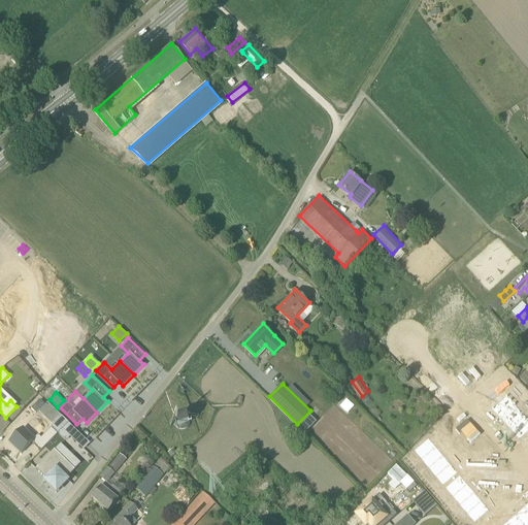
[(492,405),(501,416),(516,402),(506,392),(492,405)]
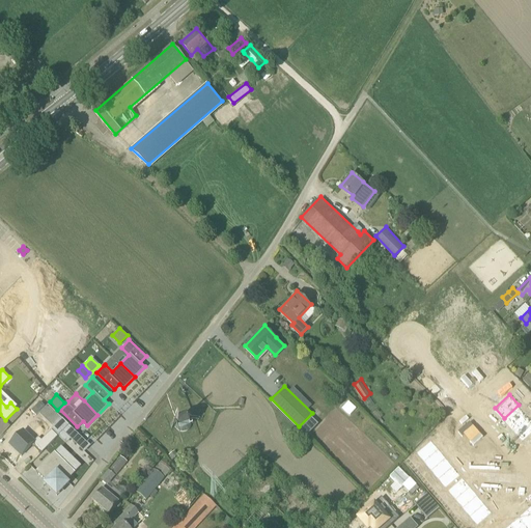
[(528,415),(519,405),(504,418),(513,428),(528,415)]
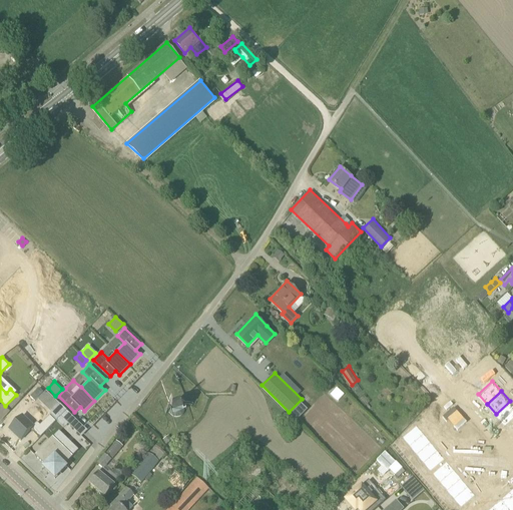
[(171,401),(169,402),(169,404),(168,406),(168,408),(169,409),(169,411),(170,412),(172,414),(173,415),(175,415),(177,415),(179,415),(180,414),(182,413),(183,412),(184,410),(184,409),(184,407),(184,405),(183,403),(182,402),(181,400),(179,400),(178,399),(176,399),(174,399),(172,400),(171,401)]
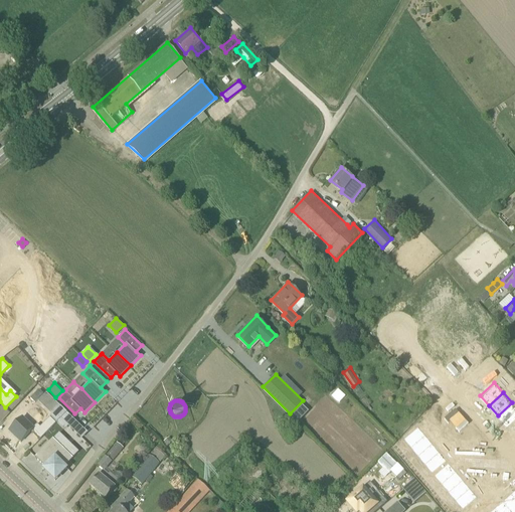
[(514,418),(514,405),(512,402),(498,415),(507,425),(514,418)]
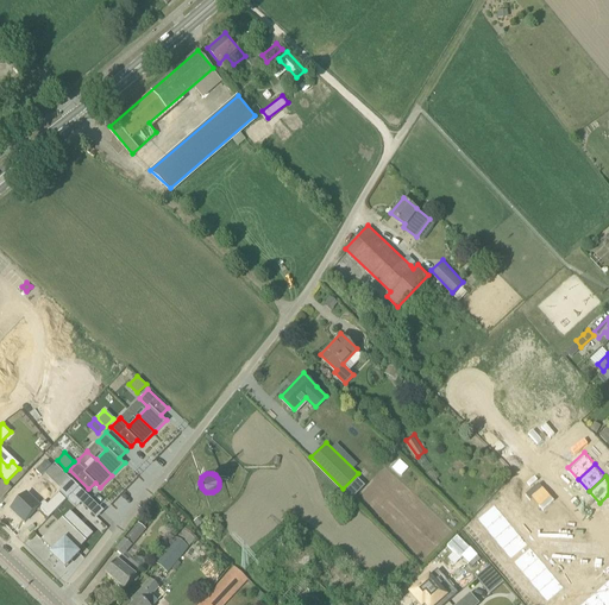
[(92,497),(80,485),(73,492),(85,503),(92,497)]
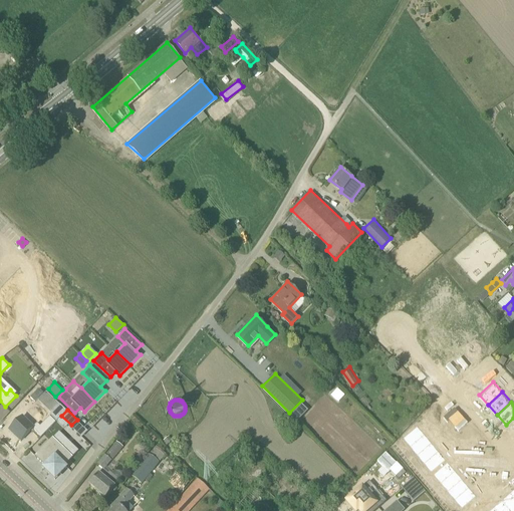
[(22,415),(10,428),(21,439),(31,429),(40,438),(56,421),(50,415),(40,425),(37,422),(33,426),(22,415)]
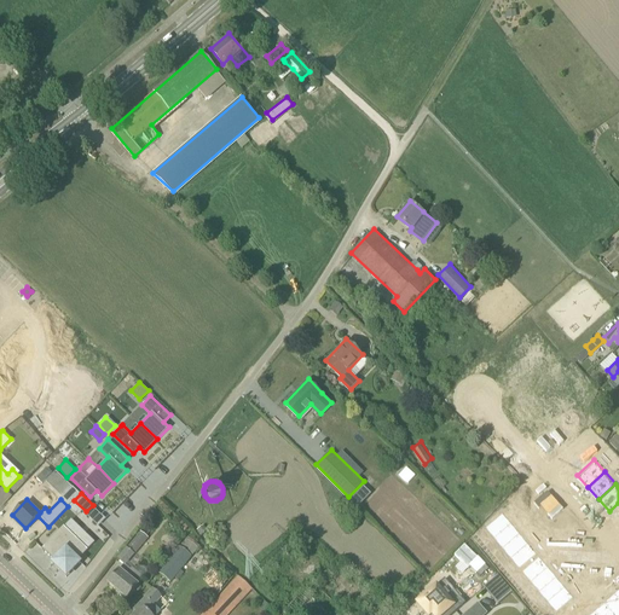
[(485,524),(493,535),(510,521),(502,510),(485,524)]
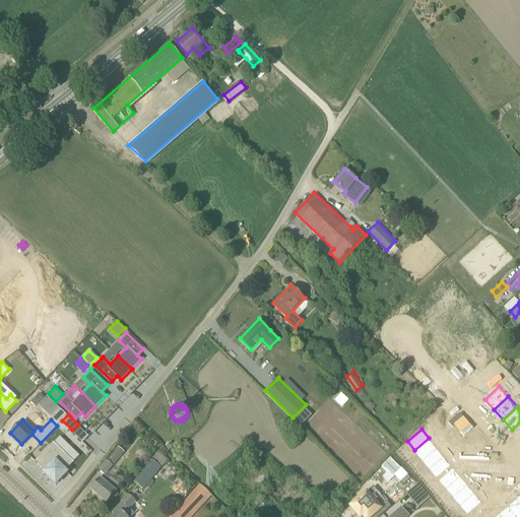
[(414,450),(421,458),(436,446),(429,438),(414,450)]
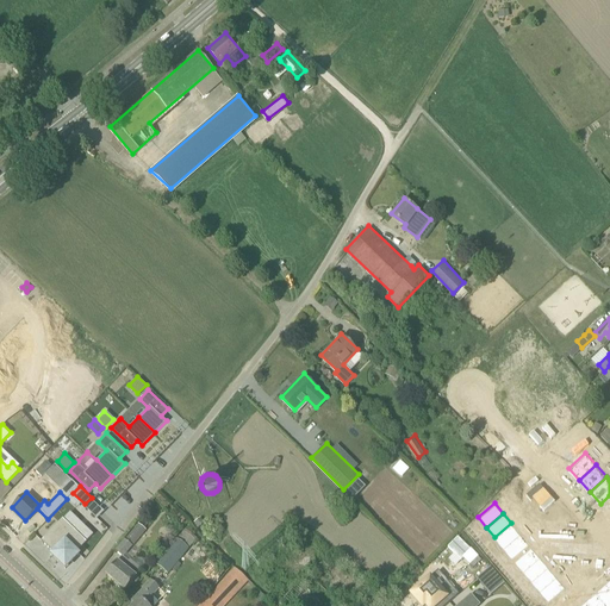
[(80,553),(76,550),(87,539),(63,517),(42,538),(54,550),(51,553),(66,567),(80,553)]
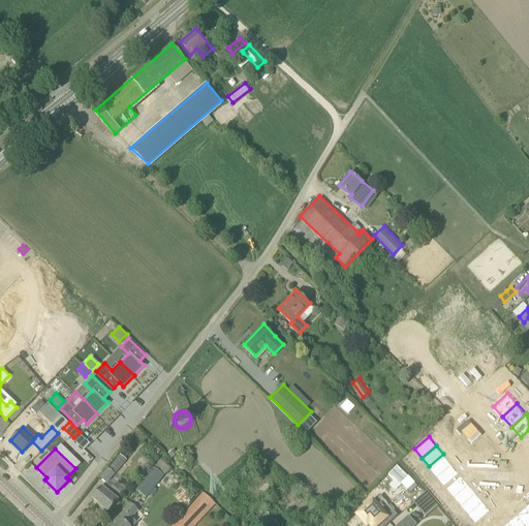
[(106,481),(125,457),(120,453),(109,466),(100,476),(105,481),(106,481)]
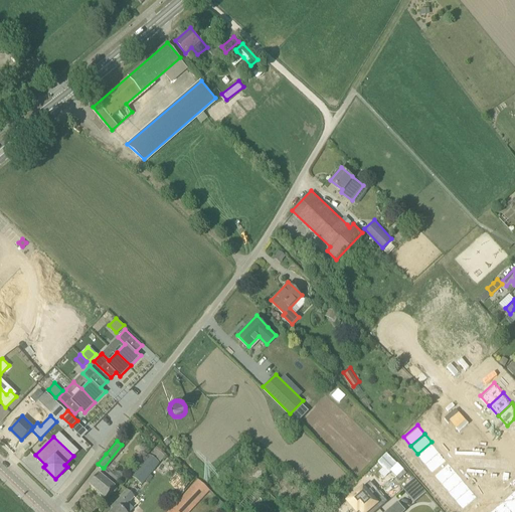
[(417,454),(424,462),(439,450),(432,442),(417,454)]
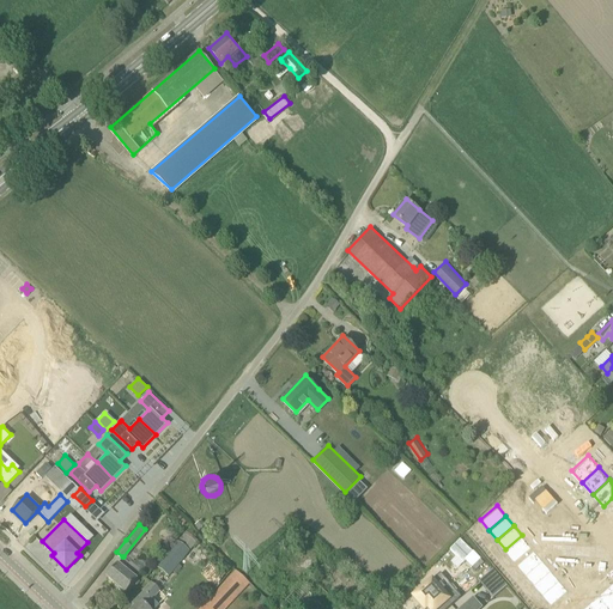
[(505,549),(514,560),(530,546),(522,535),(505,549)]
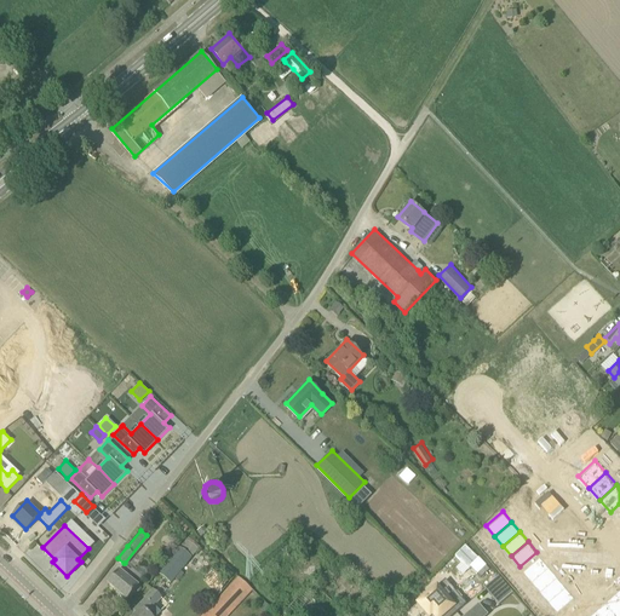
[(171,581),(193,556),(181,545),(155,575),(161,580),(165,576),(171,581)]
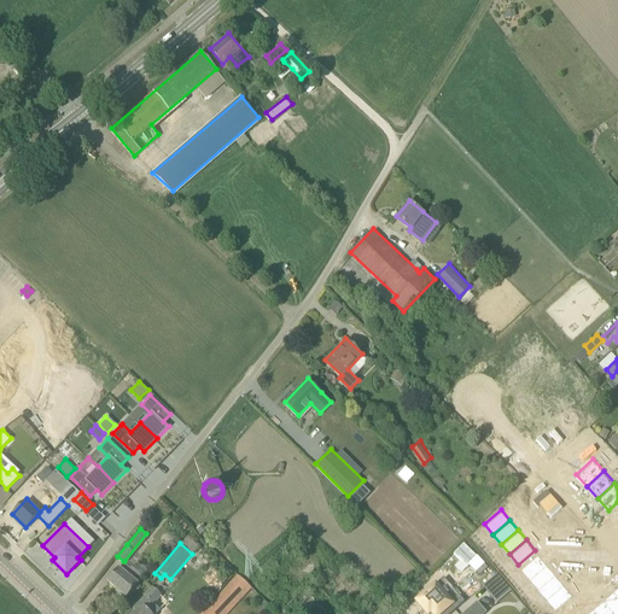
[(520,567),(530,578),(547,563),(538,554),(520,567)]
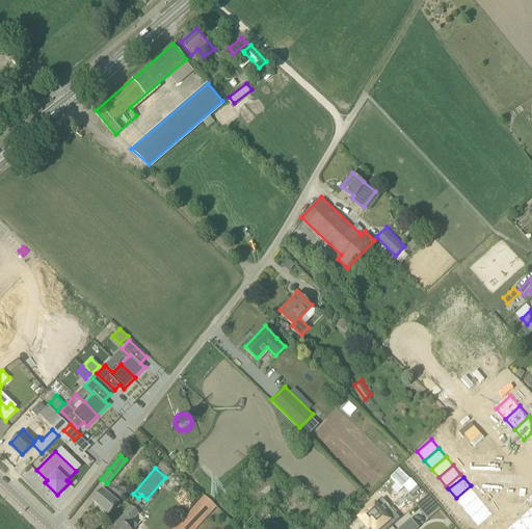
[(112,487),(107,483),(106,483),(92,500),(109,513),(118,502),(125,495),(113,485),(112,487)]
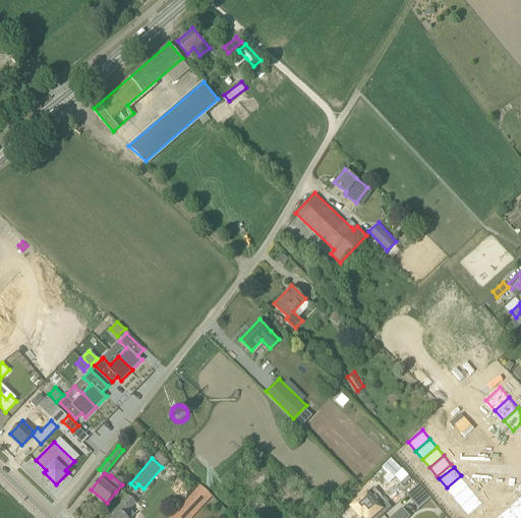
[(461,475),(447,487),(454,496),(468,484),(468,483),(461,475)]
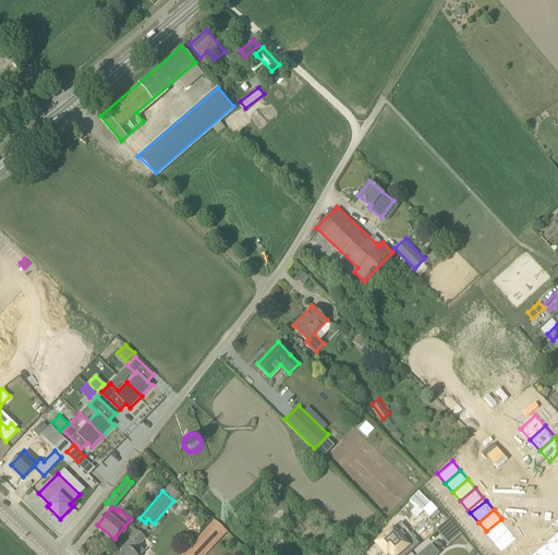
[(203,554),(228,529),(220,521),(216,517),(179,554),(203,554)]
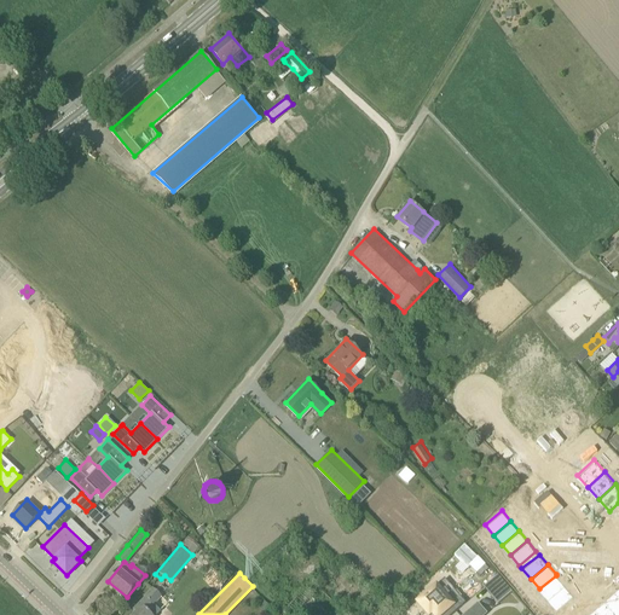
[(498,602),(513,590),(498,573),(484,585),(498,602)]
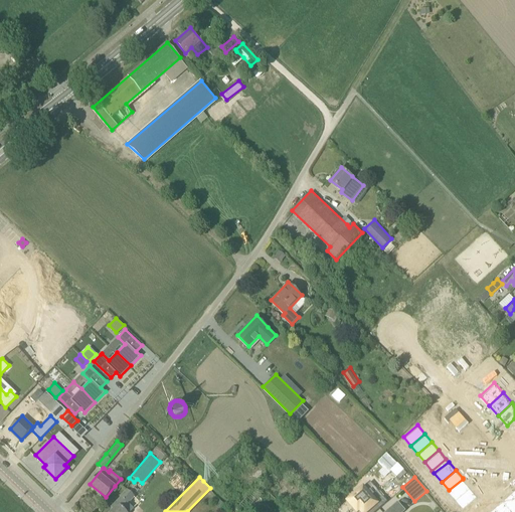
[(449,490),(456,499),(470,487),(463,479),(449,490)]
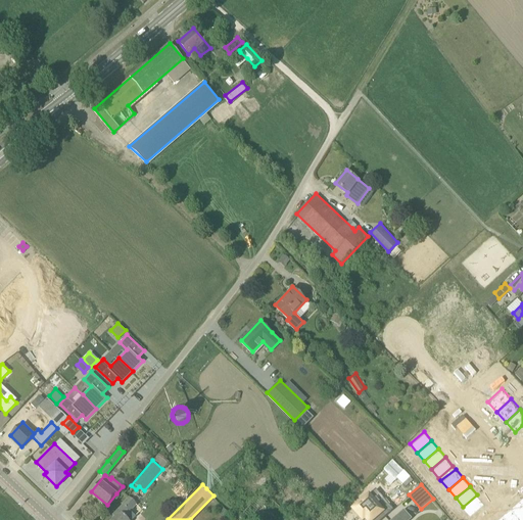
[(365,498),(362,500),(363,500),(359,503),(358,504),(357,505),(355,505),(355,506),(353,508),(358,513),(360,515),(360,516),(361,516),(363,519),(365,516),(368,519),(370,519),(371,519),(378,519),(391,510),(387,505),(384,508),(378,501),(381,497),(375,489),(365,498)]
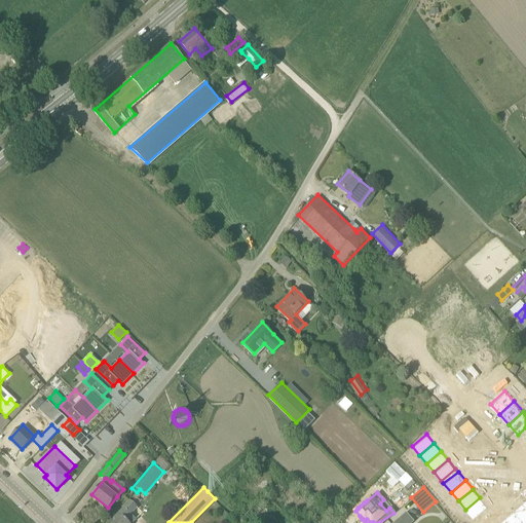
[(464,510),(473,518),(487,506),(480,497),(465,510),(464,510)]
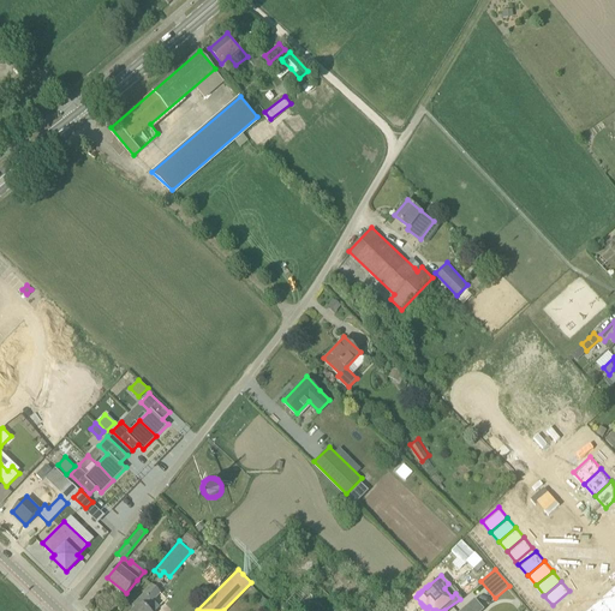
[(151,610),(145,605),(161,591),(153,582),(143,591),(144,592),(133,604),(136,606),(131,610),(151,610)]
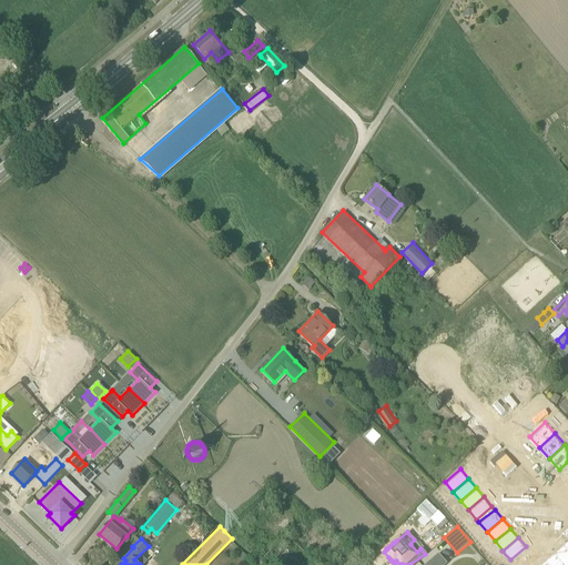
[(565,564),(567,564),(567,548),(564,544),(554,552),(555,552),(565,564)]
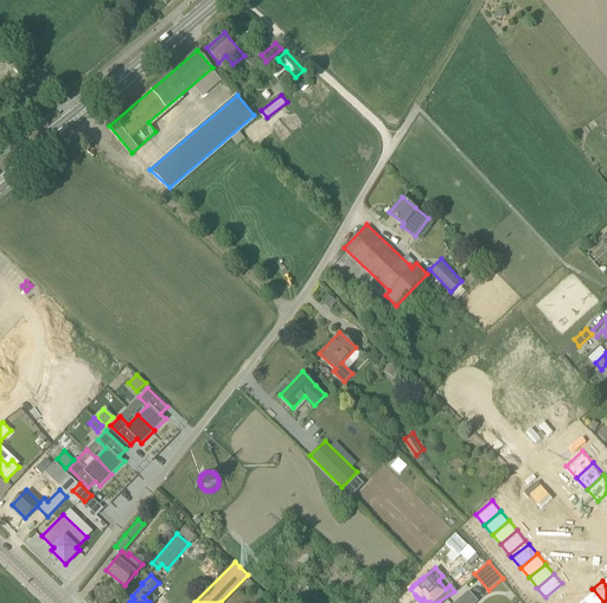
[(473,602),(478,600),(468,589),(452,602),(473,602)]
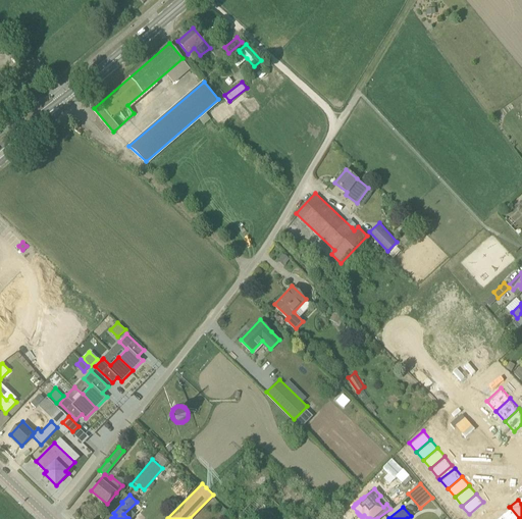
[(505,518),(519,518),(510,507),(501,514),(505,518)]
